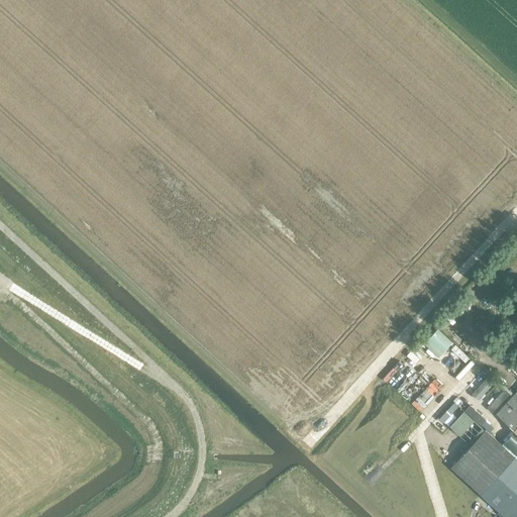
[(439,355),(453,340),(438,326),(424,342),(439,355)]
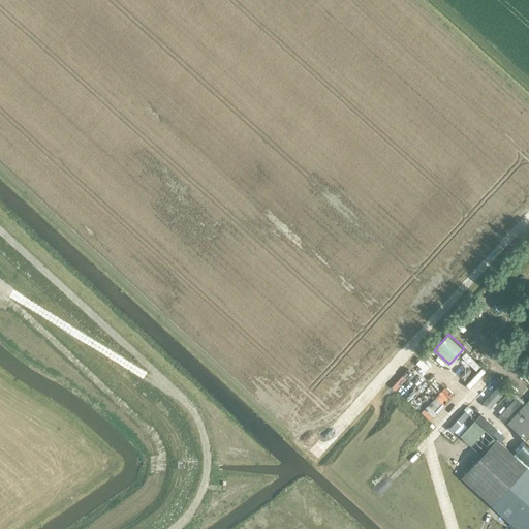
[(430,366),(422,360),(417,364),(435,378),(447,365),(437,356),(430,366)]
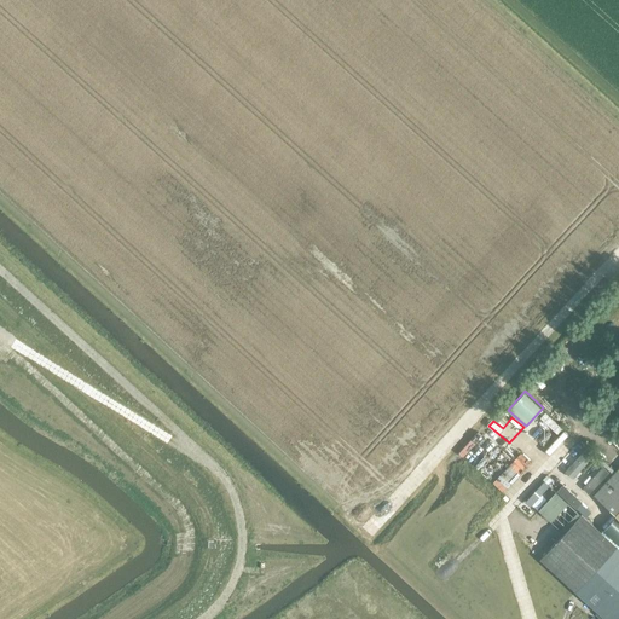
[(559,463),(567,472),(588,449),(579,440),(559,463)]
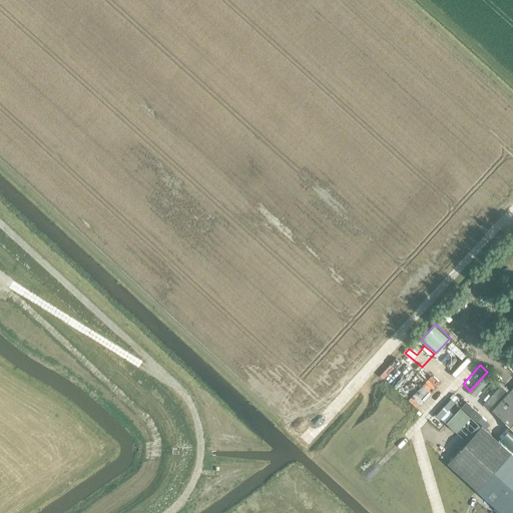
[(409,399),(417,407),(441,382),(432,374),(409,399)]
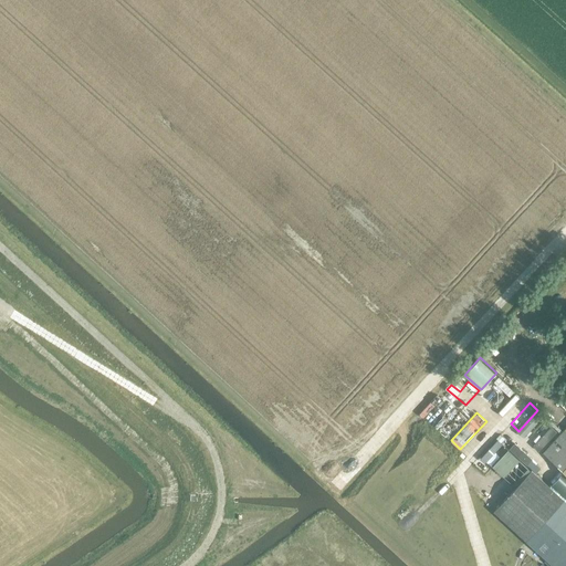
[(565,427),(543,453),(565,474),(565,427)]
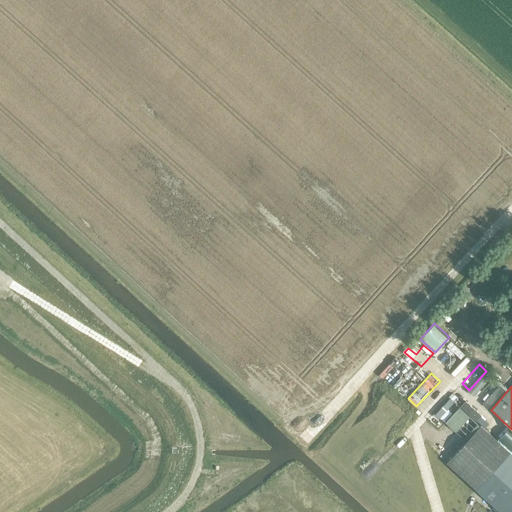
[(435,413),(439,417),(454,401),(450,397),(435,413)]
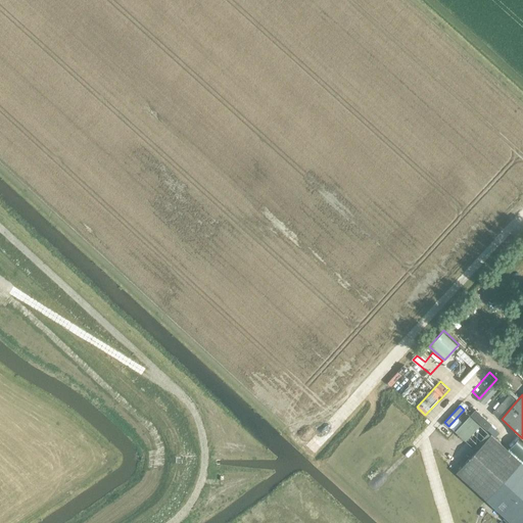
[(471,417),(457,433),(477,452),(492,435),(471,417)]
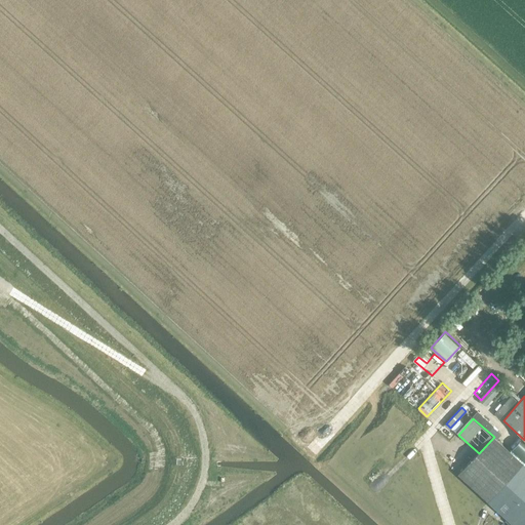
[(514,524),(524,524),(524,466),(494,437),(479,453),(459,474),(514,524)]
